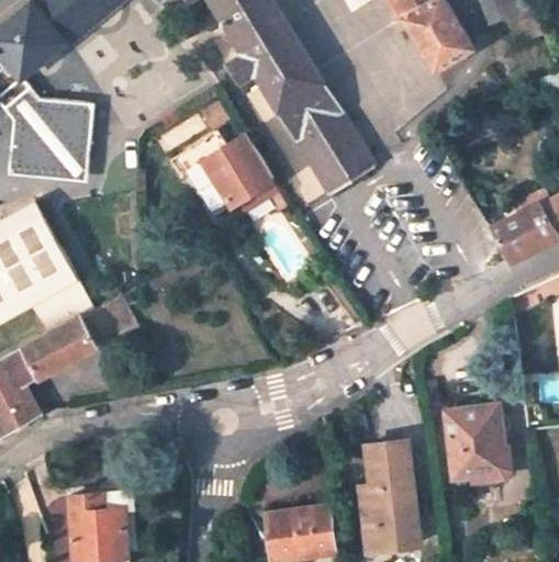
[(335,97),(275,0),(30,0),(29,1),(64,44),(116,0),(154,0),(159,6),(166,0),(211,0),(243,51),(228,59),(242,80),(257,70),(290,124),(335,97)]
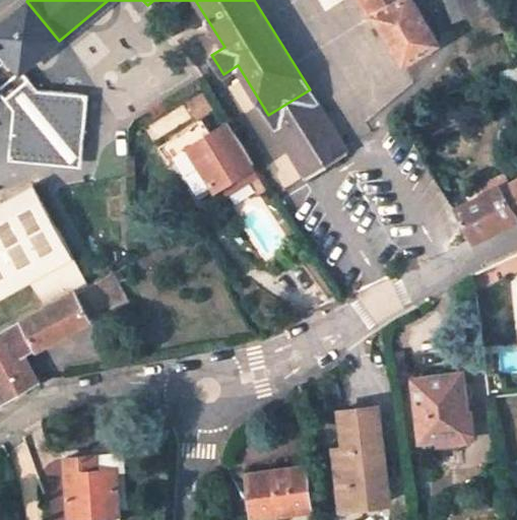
[(318,0),(325,10),(340,0),(318,0)]
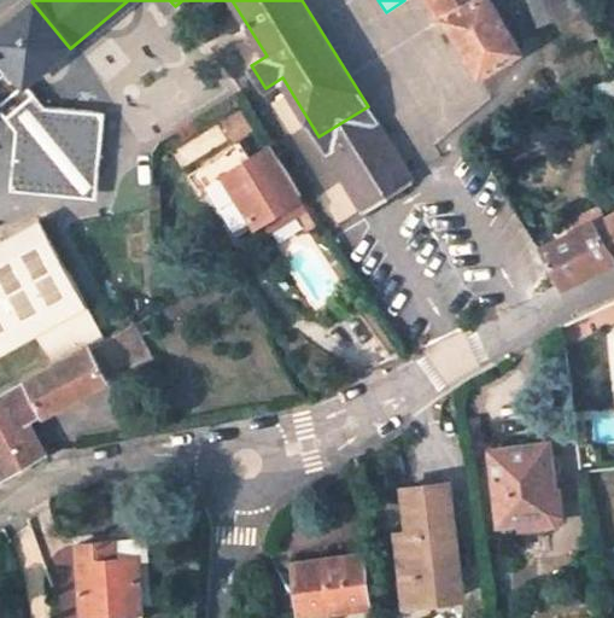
[(497,16),(487,0),(421,0),(434,23),(444,17),(478,74),(518,51),(497,16)]
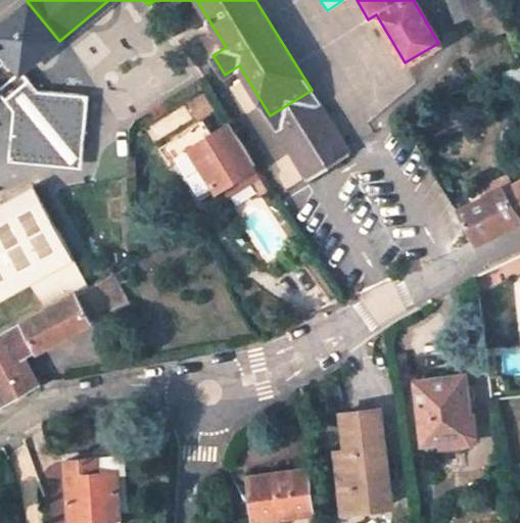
[(450,0),(457,18),(490,5),(488,0),(450,0)]
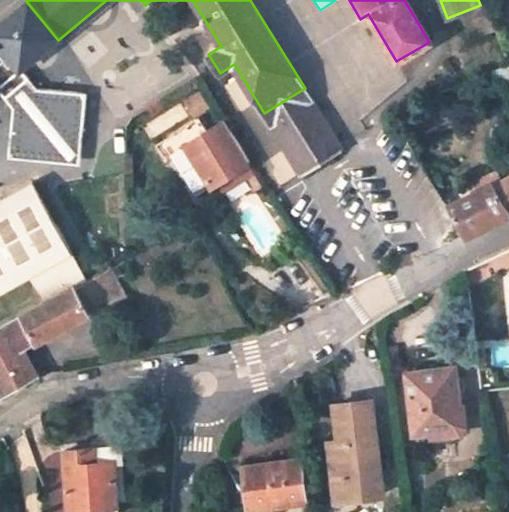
[(37,89),(21,70),(58,40),(26,1),(2,21),(0,23),(0,94),(12,109),(8,154),(12,159),(42,162),(46,131),(43,128),(49,123),(52,126),(83,129),(86,98),(82,94),(37,89)]
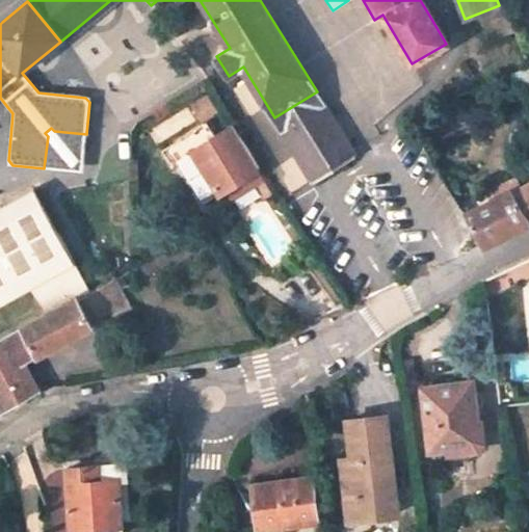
[(344,136),(317,91),(274,117),(301,162),(344,136)]
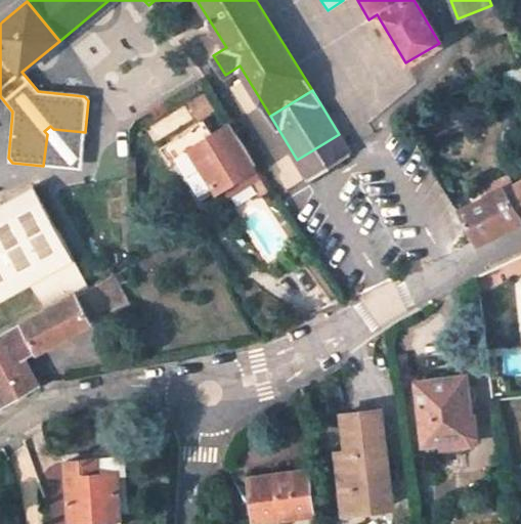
[(425,107),(411,114),(416,122),(429,116),(425,107)]
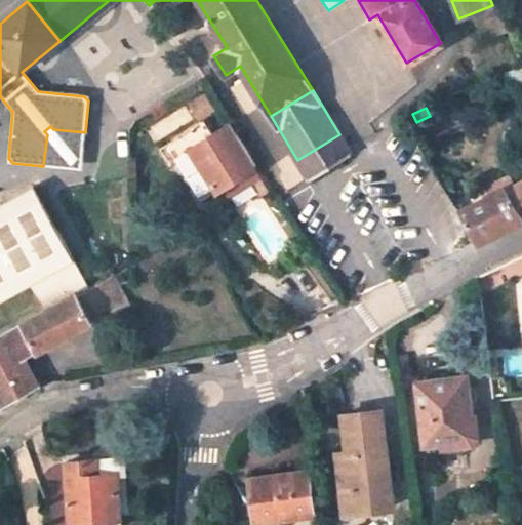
[(246,170),(253,166),(228,123),(210,134),(202,120),(164,144),(198,200),(219,187),(246,170)]
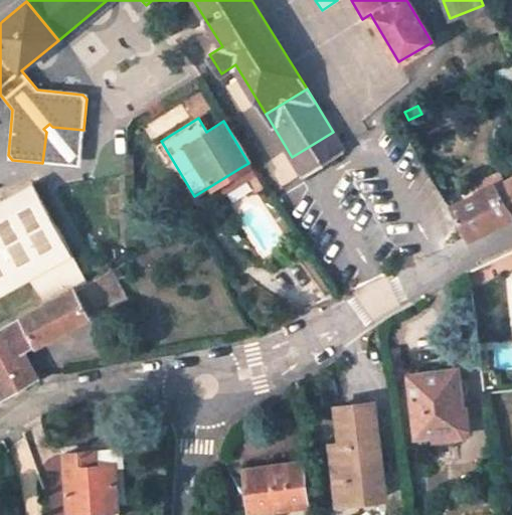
[(43,129),(46,132),(42,163),(79,167),(83,130),(52,127),(49,124),(43,129)]
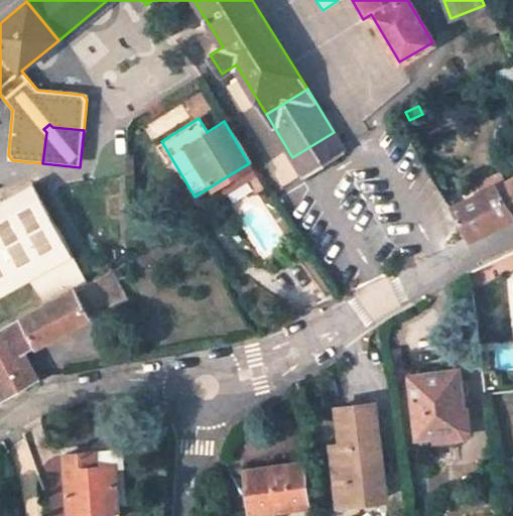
[(334,132),(292,157),(303,173),(345,148),(334,132)]
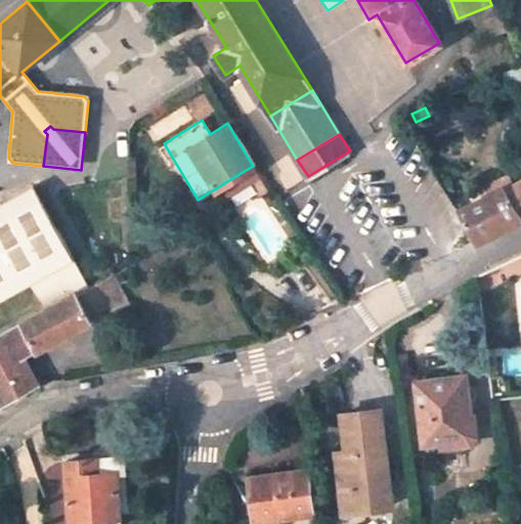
[(225,199),(253,182),(246,170),(219,186),(225,199)]
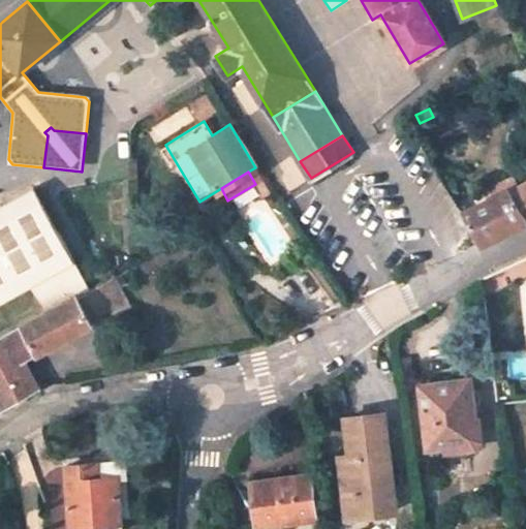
[(485,199),(461,213),(478,244),(525,220),(525,179),(505,190),(485,199)]
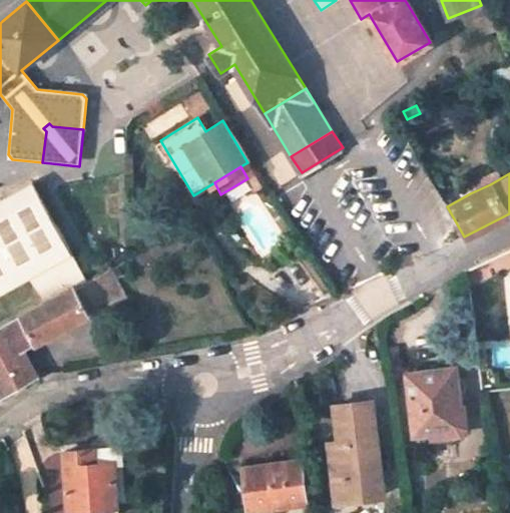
[(485,175),(466,185),(470,193),(490,184),(485,175)]
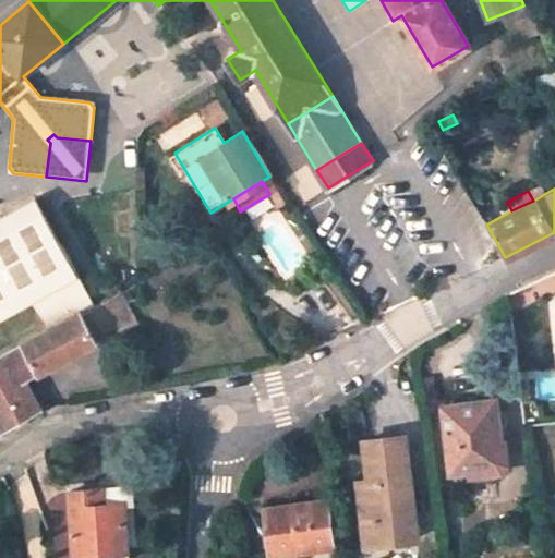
[(93,303),(34,199),(0,217),(0,314),(29,299),(46,328),(93,303)]
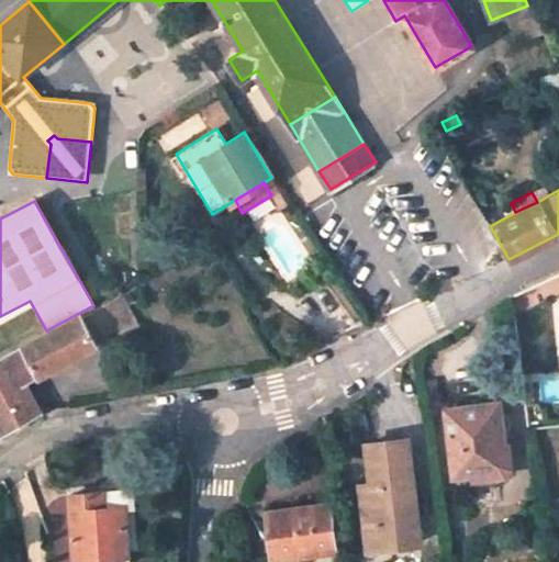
[(428,216),(410,225),(439,285),(457,278),(428,216)]
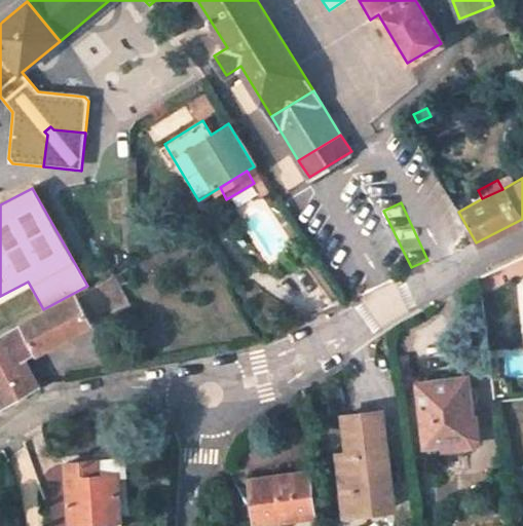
[(124,279),(120,272),(112,277),(116,284),(124,279)]
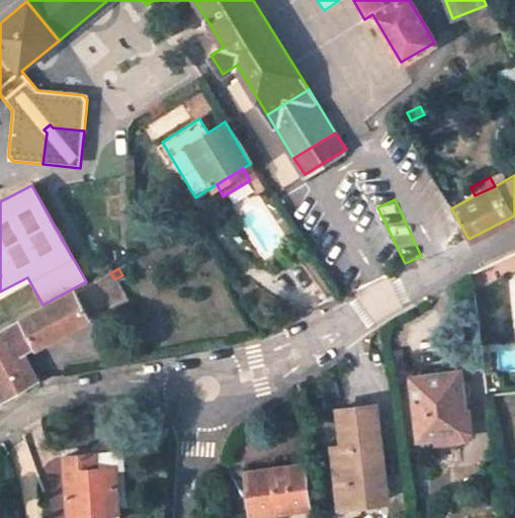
[(103,314),(125,300),(114,279),(110,273),(108,269),(86,281),(43,305),(0,327),(0,400),(1,402),(26,386),(35,380),(29,371),(25,374),(16,356),(22,352),(89,317),(87,312),(98,306),(103,314)]
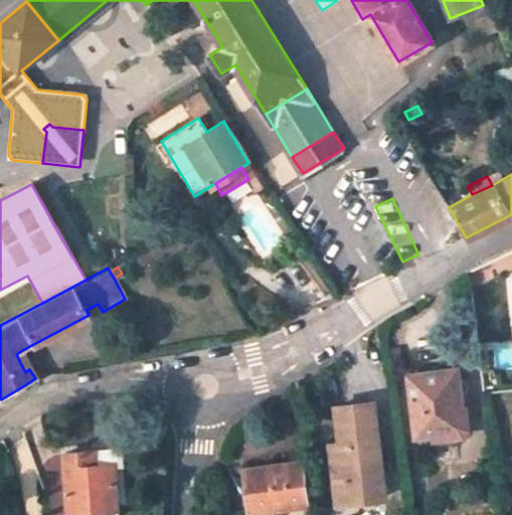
[(25,372),(29,369),(35,378),(38,377),(22,350),(16,354),(25,372)]
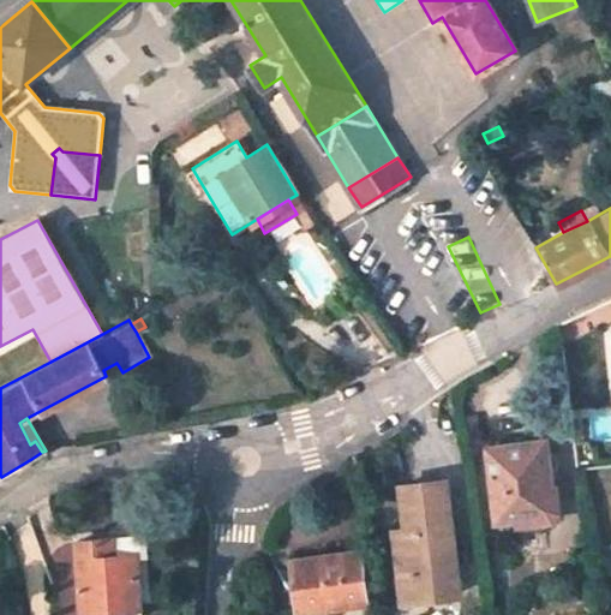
[(545,459),(544,442),(486,449),(496,520),(516,518),(517,526),(547,521),(557,511),(553,488),(549,484),(555,471),(552,457),(545,459)]
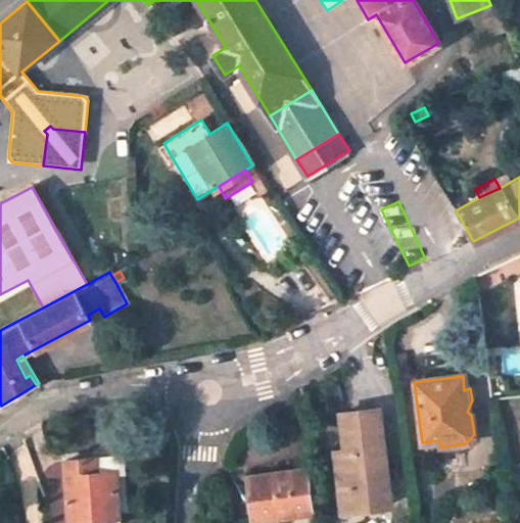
[(390,506),(379,410),(339,414),(343,452),(333,453),(340,512),(390,506)]
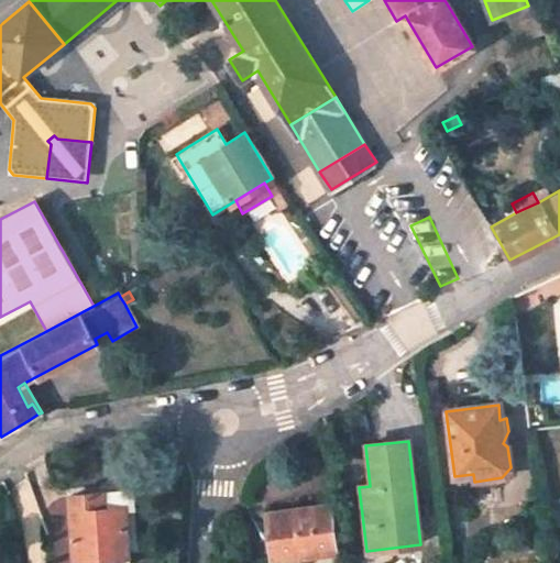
[(130,489),(67,496),(74,561),(127,555),(127,548),(134,547),(130,489)]
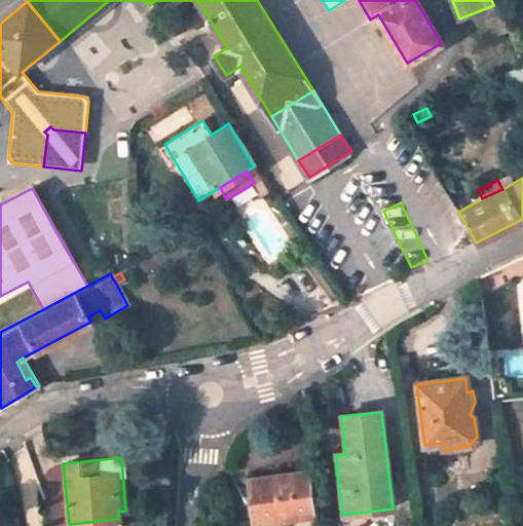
[(310,516),(305,473),(285,475),(287,481),(277,482),(276,476),(248,480),(254,522),(276,520),(310,516)]
